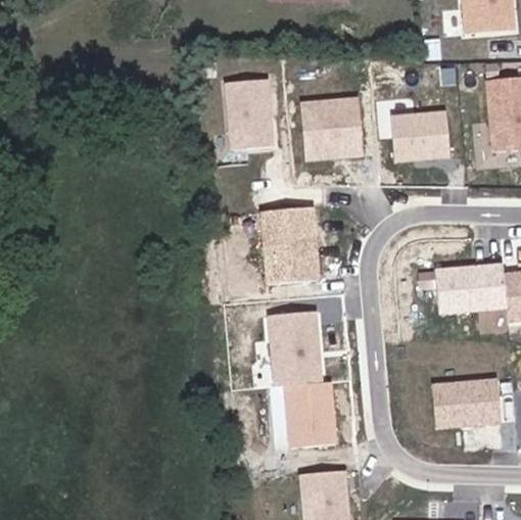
[(512,25),(510,0),(459,0),(462,29),(512,25)]
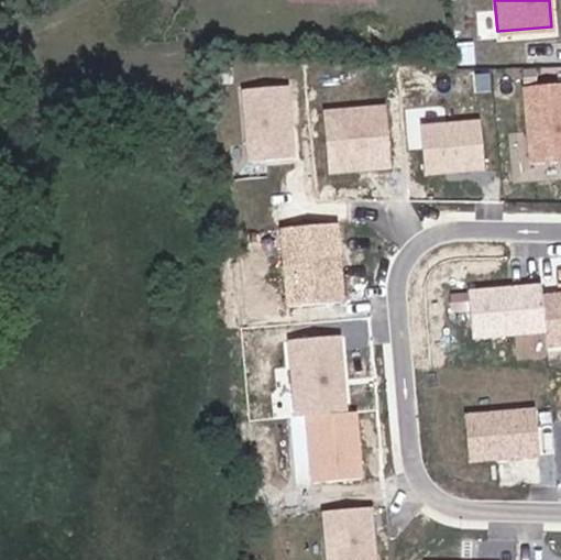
[(560,83),(523,86),(527,158),(560,156),(560,83)]
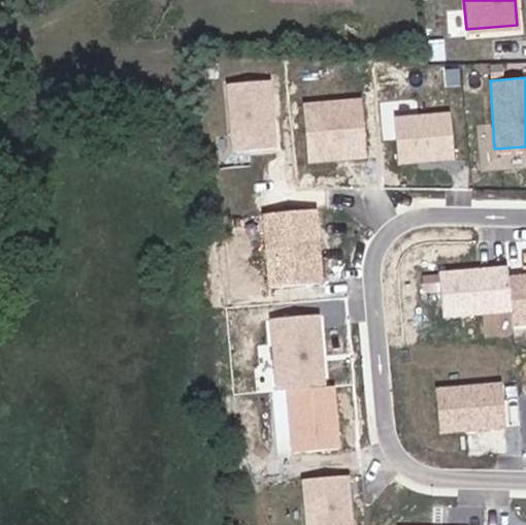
[(269,78),(225,81),(230,148),(274,144),(269,78)]
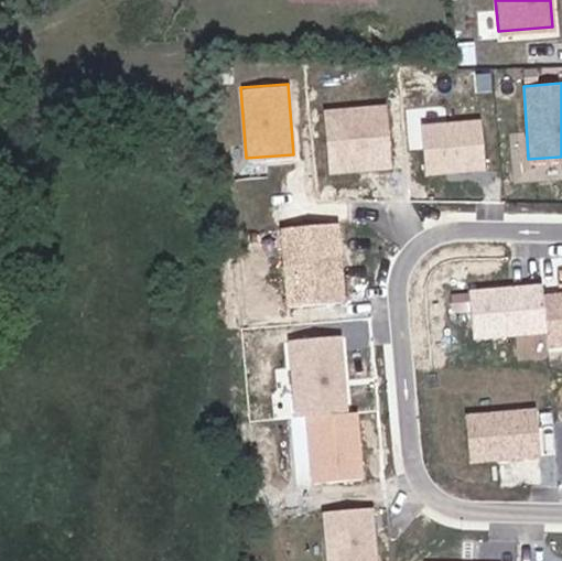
[(384,105),(323,110),(328,165),(388,161),(384,105)]
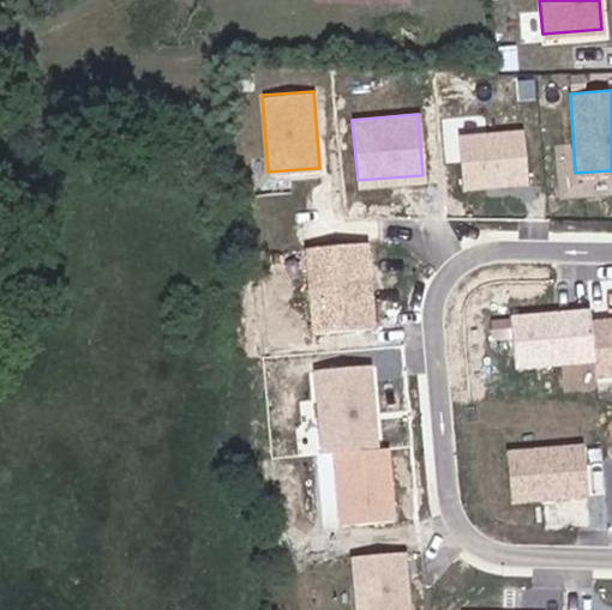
[(525,130),(456,136),(461,188),(528,183),(525,130)]
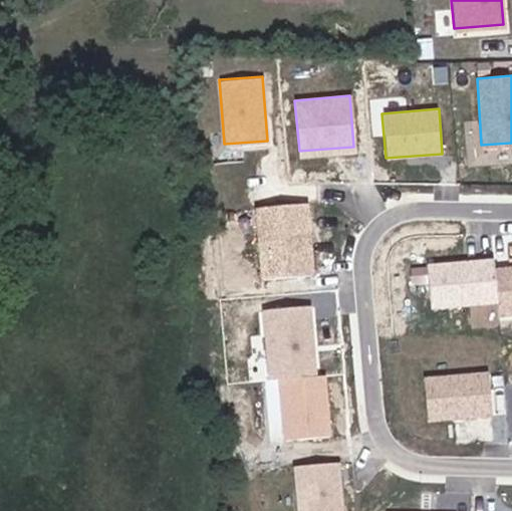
[(310,204),(252,208),(258,280),(315,276),(310,204)]
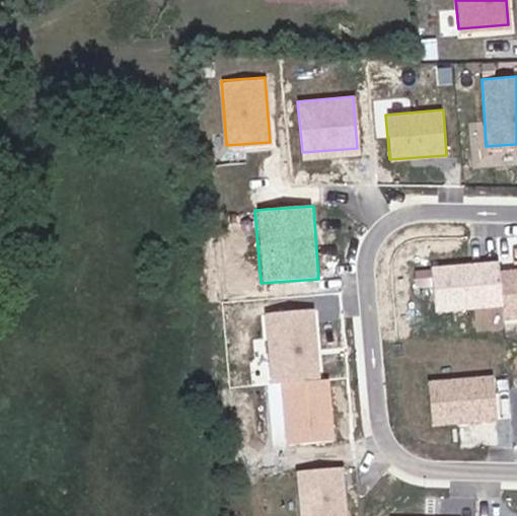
[(499,261),(432,268),(436,308),(499,302),(501,320),(516,317),(516,268),(500,271),(499,261)]
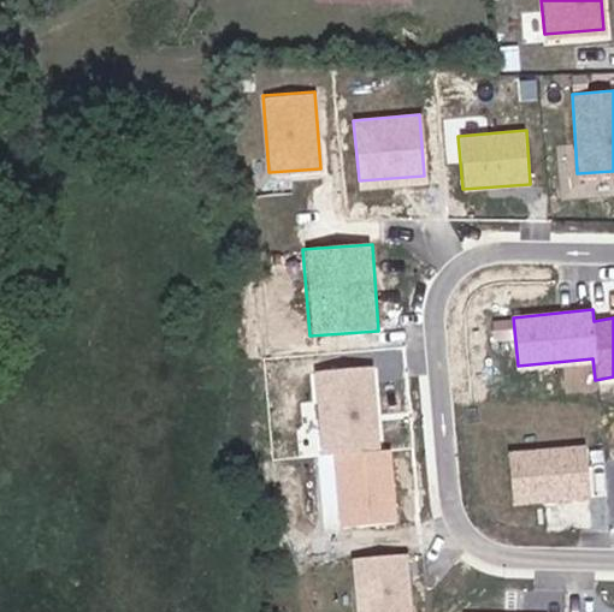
[(379,449),(371,366),(312,372),(320,455),(334,452),(379,449)]
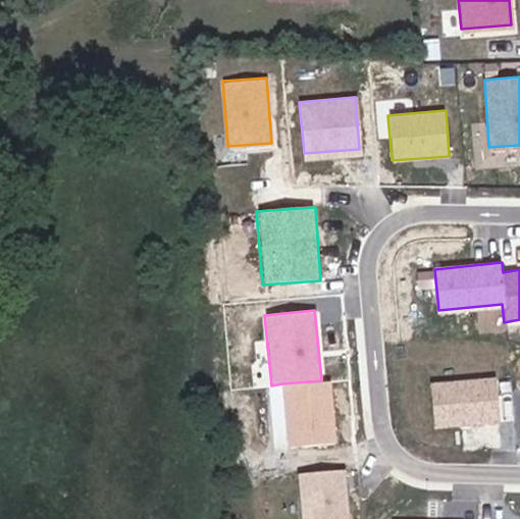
[(498,376),(430,381),(434,424),(501,418),(498,376)]
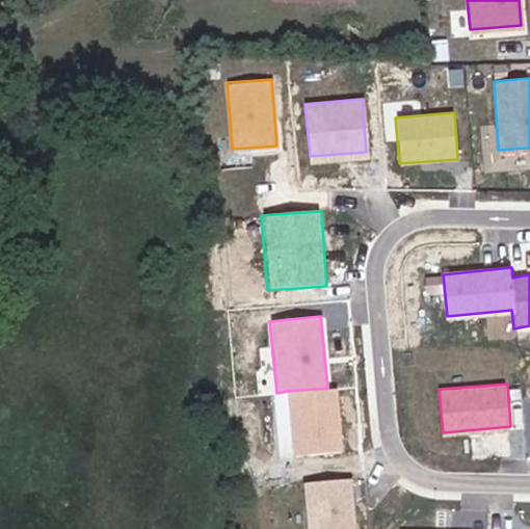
[(288,391),(294,454),(340,450),(335,387),(327,388),(288,391)]
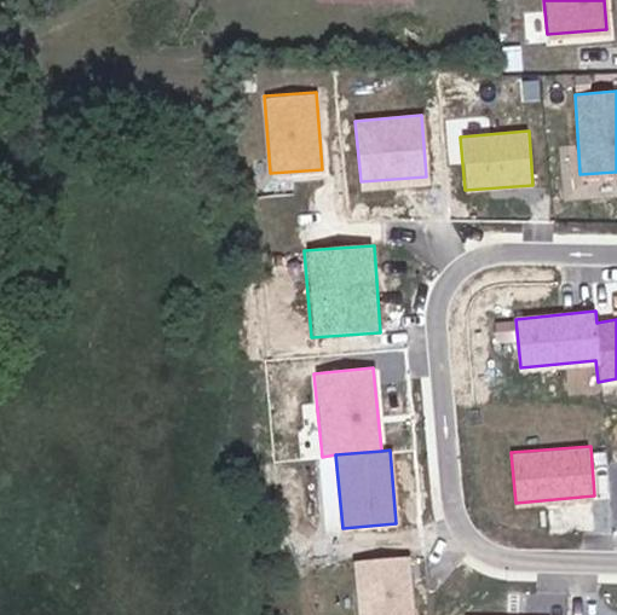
[(410,614),(405,555),(353,558),(358,614),(410,614)]
